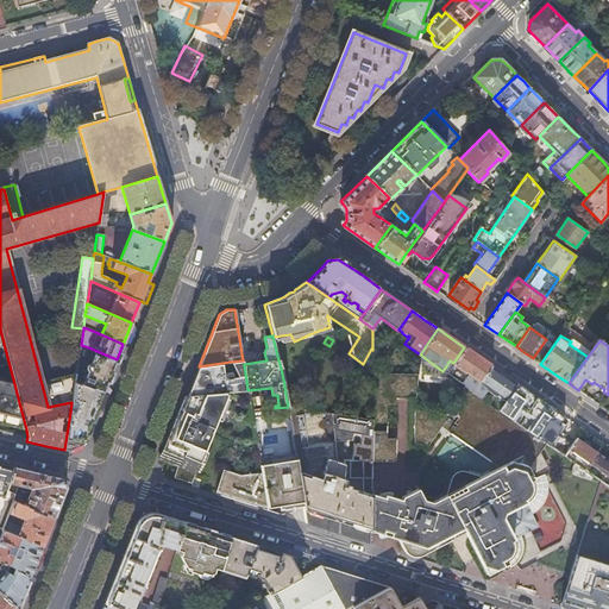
[(286,345),(275,346),(282,374),(292,371),(286,345)]
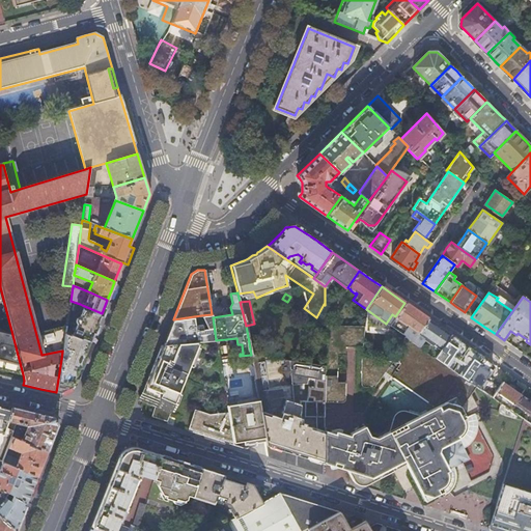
[(395,316),(389,326),(403,335),(412,341),(417,333),(427,318),(418,312),(404,303),(395,316)]
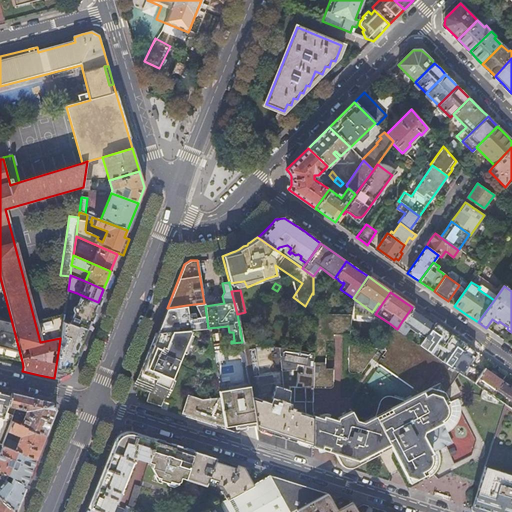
[(280,308),(313,330),(313,315),(313,300),(311,300),(305,310),(287,297),(280,308)]
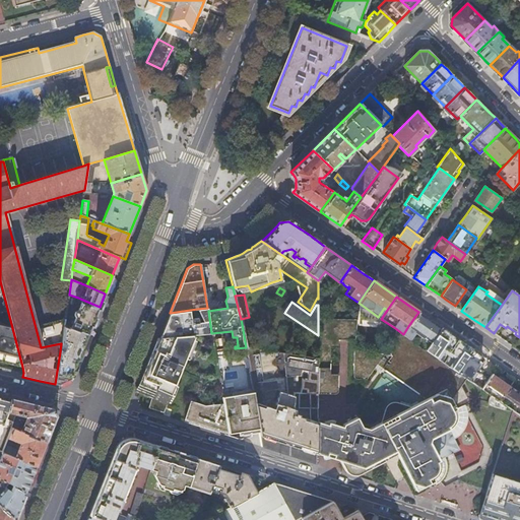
[(75,318),(71,328),(88,335),(99,310),(81,303),(78,311),(74,313),(74,315),(75,318)]
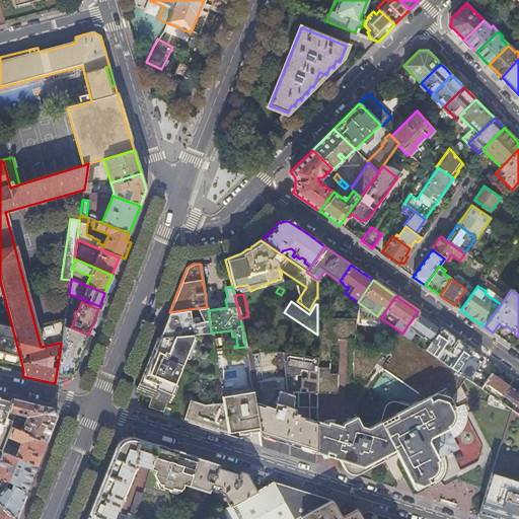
[(159,337),(194,334),(211,332),(208,310),(207,307),(197,308),(204,320),(191,322),(190,309),(169,312),(168,312),(158,337),(159,337)]
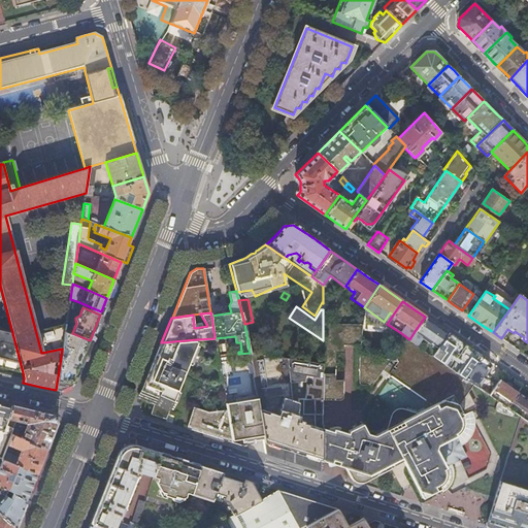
[(425,317),(415,331),(423,336),(422,338),(429,343),(430,341),(437,347),(448,332),(435,324),(425,317)]
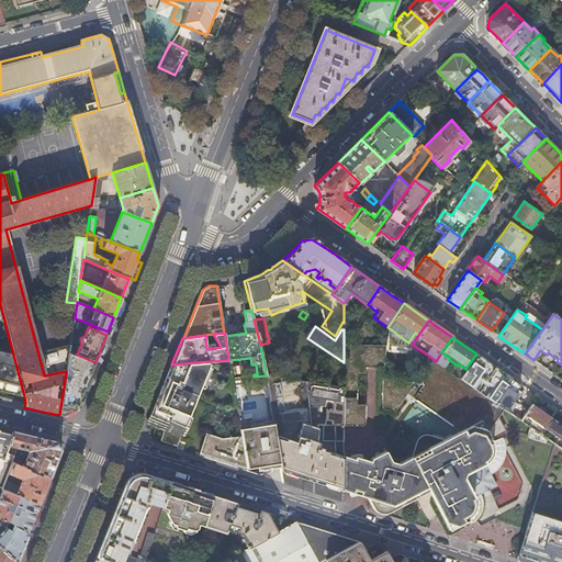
[(344,346),(344,362),(343,386),(343,411),(343,414),(343,426),(359,427),(360,427),(360,426),(361,426),(362,425),(362,424),(363,424),(363,423),(363,408),(352,407),(353,394),(360,394),(360,373),(368,373),(368,369),(382,369),(385,347),(344,346)]
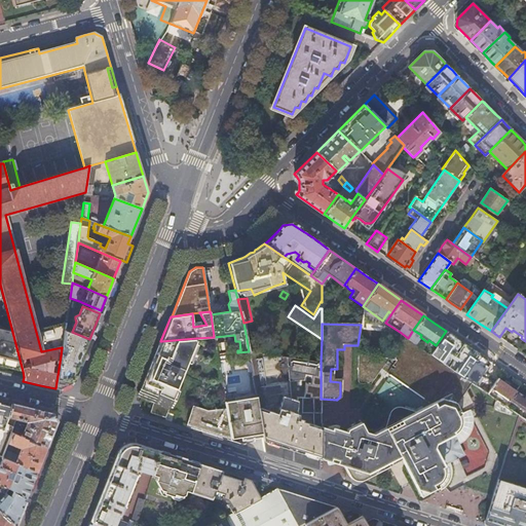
[(0,365),(23,371),(12,332),(0,328),(0,365)]
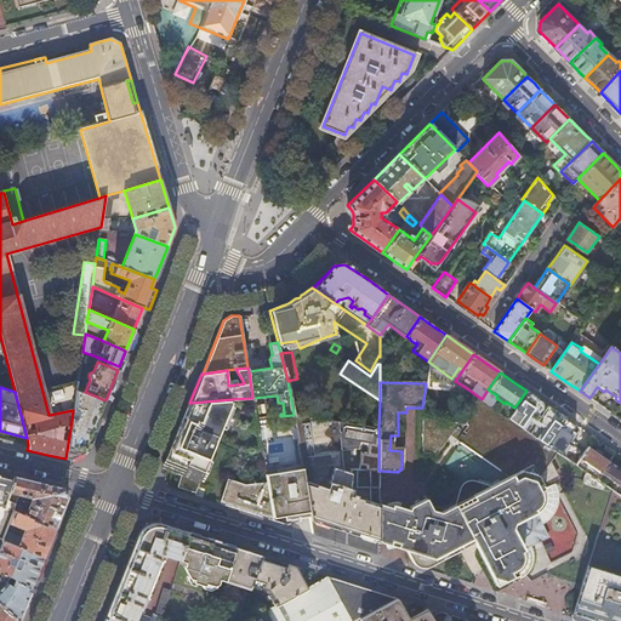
[(352,397),(289,387),(294,415),(298,416),(300,408),(314,409),(313,417),(325,420),(326,411),(342,414),(341,421),(348,422),(352,397)]
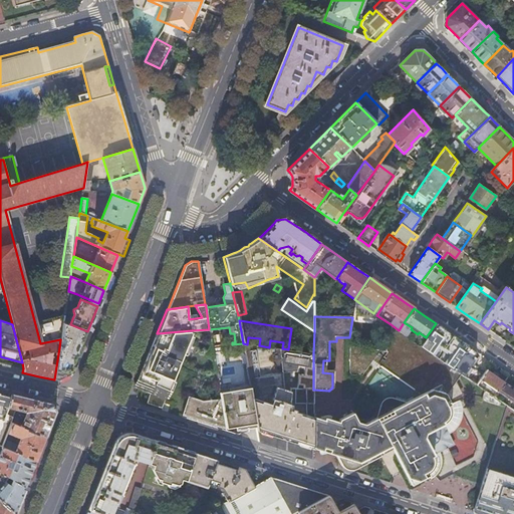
[(426,337),(421,345),(452,367),(468,345),(460,340),(445,330),(436,323),(426,337)]
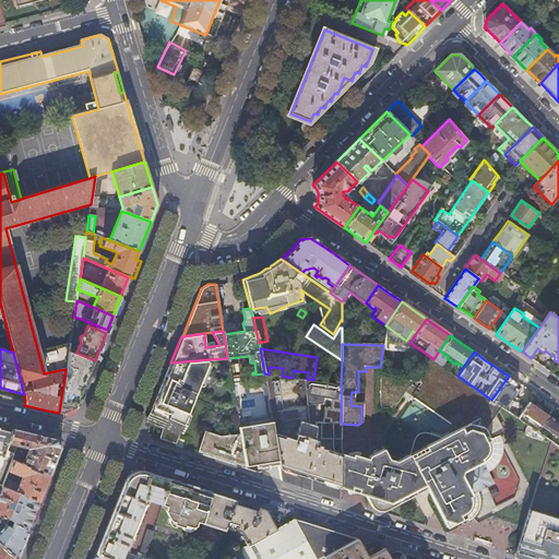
[(72,381),(64,378),(59,413),(64,414),(70,411),(75,407),(95,360),(76,353),(69,373),(74,376),(72,381)]
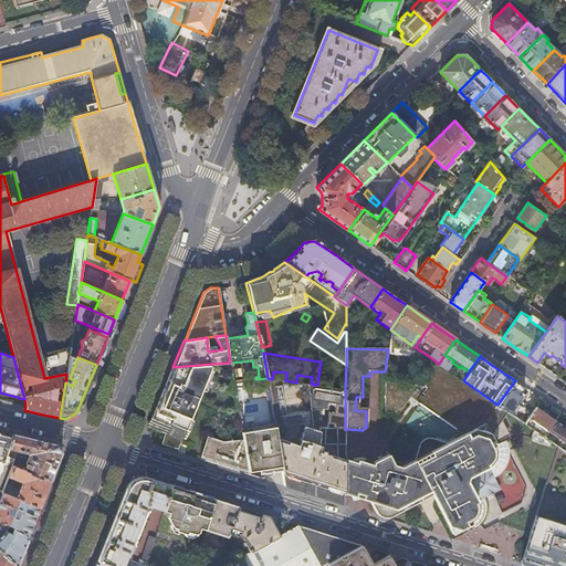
[(178,450),(211,364),(174,367),(153,420),(155,421),(154,426),(165,432),(160,444),(178,450)]
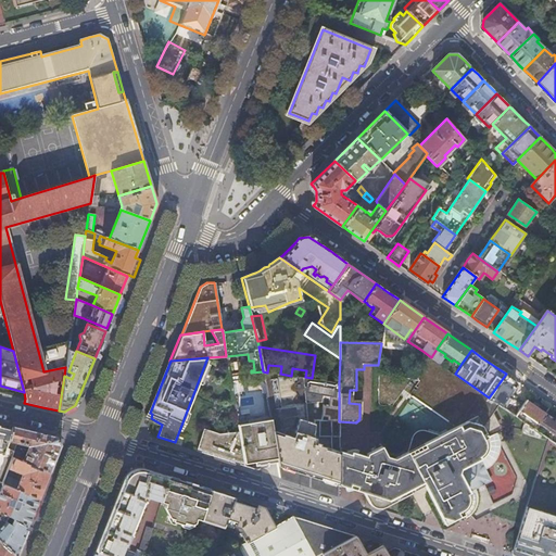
[(455,374),(432,358),(417,379),(407,393),(455,427),(476,416),(484,432),(498,425),(491,413),(497,404),(489,397),(455,374)]
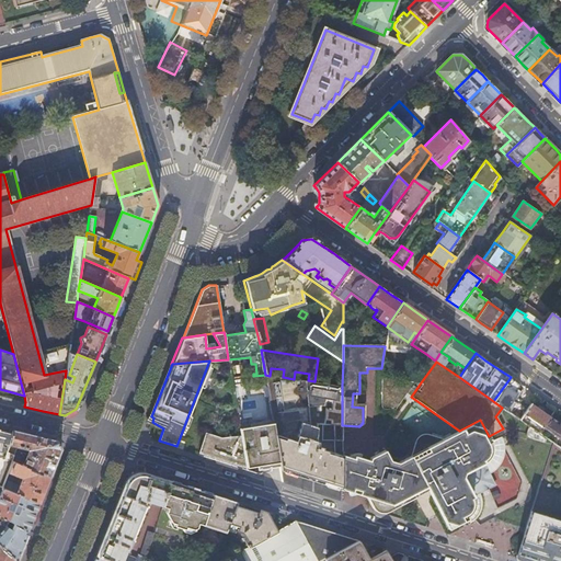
[(411,397),(421,382),(420,382),(380,374),(380,402),(380,403),(380,404),(381,404),(381,405),(382,405),(382,407),(384,407),(393,409),(405,392),(411,397)]
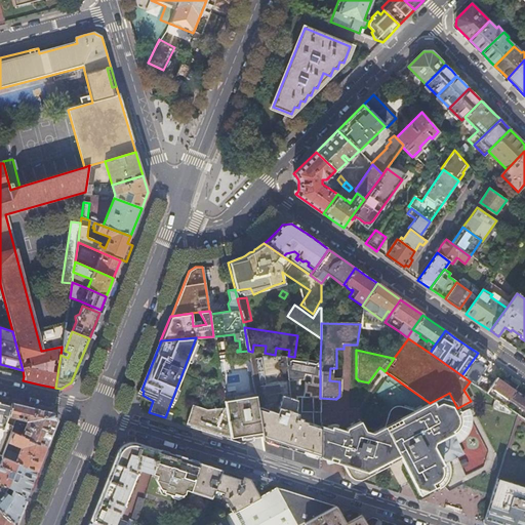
[(255,396),(261,437),(265,451),(282,456),(308,466),(319,469),(319,455),(319,427),(303,421),(304,419),(299,418),(299,420),(296,419),(295,399),(289,397),(287,370),(294,371),(293,376),(292,376),(292,378),(301,380),(303,372),(316,374),(315,381),(320,384),(320,361),(294,357),(288,356),(275,355),(265,353),(252,352),(248,351),(255,396)]
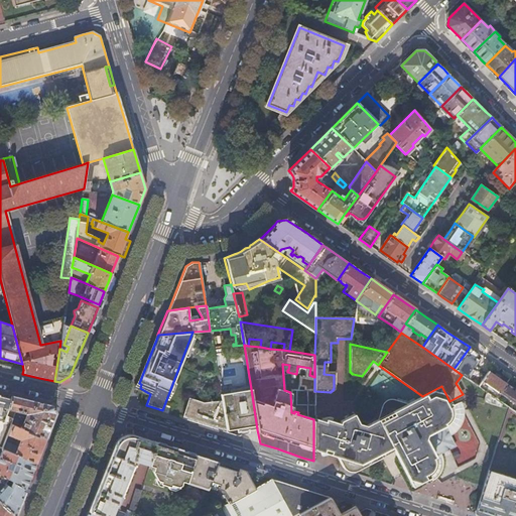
[(470,347),(454,369),(462,375),(465,377),(465,376),(471,368),(473,365),(476,362),(473,360),(475,357),(478,353),(474,350),(470,347)]
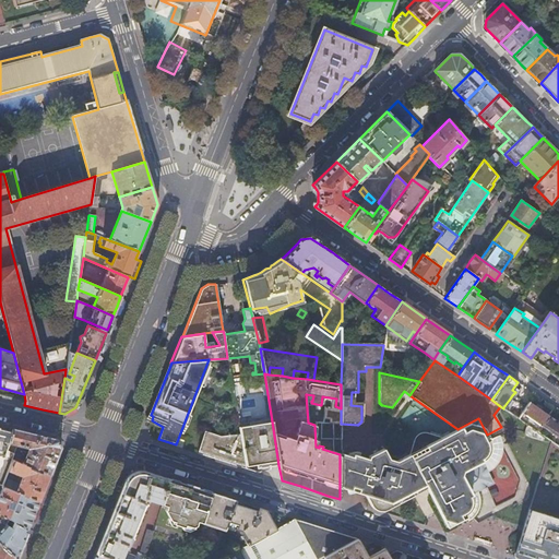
[(240,382),(232,383),(234,394),(241,392),(240,382)]
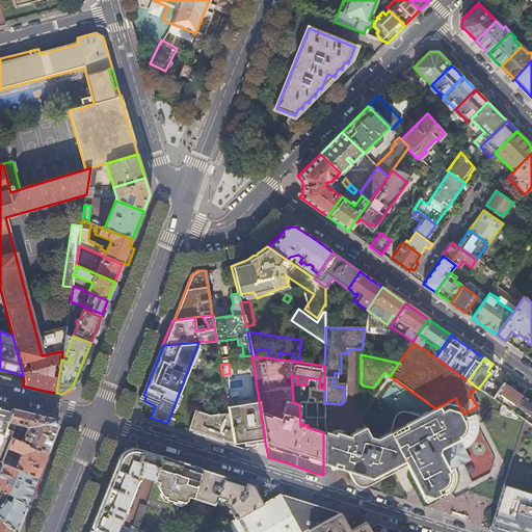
[(503,381),(493,397),(499,402),(503,397),(506,399),(504,401),(505,402),(503,405),(510,410),(514,405),(522,395),(512,389),(503,381)]
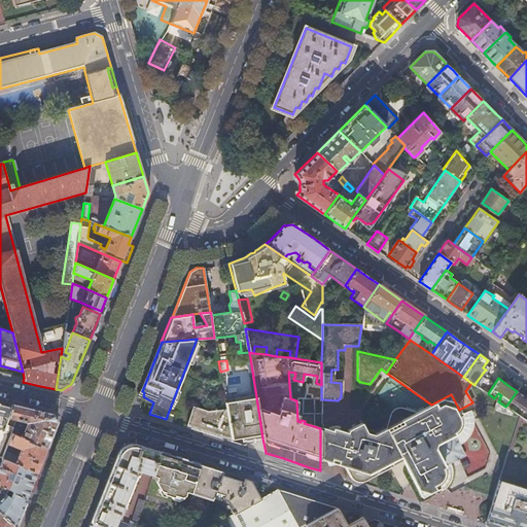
[(321,413),(321,399),(321,388),(303,388),(302,413),(321,413)]
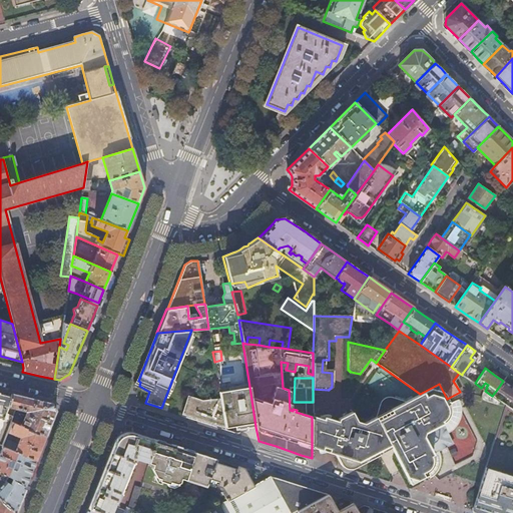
[(398,380),(392,389),(404,396),(409,387),(398,380)]
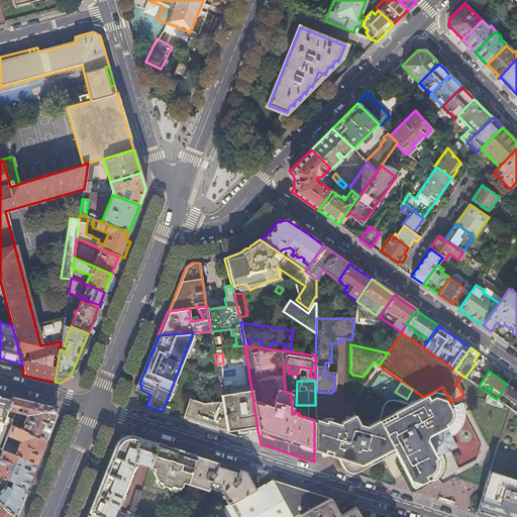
[(516,391),(507,384),(500,394),(516,405),(516,410),(516,412),(516,413),(516,391)]
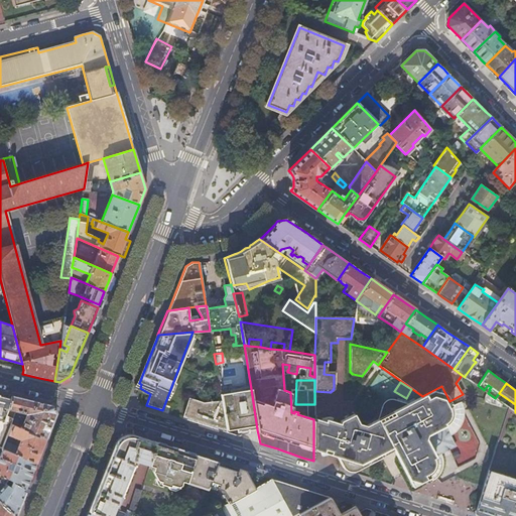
[(435,457),(455,446),(444,426),(446,425),(450,421),(453,415),(453,409),(453,407),(449,401),(441,386),(407,403),(391,399),(388,399),(386,399),(385,400),(382,403),(381,406),(376,419),(365,425),(358,423),(353,413),(337,421),(327,418),(326,420),(314,417),(313,419),(313,447),(313,449),(337,457),(340,465),(355,470),(393,449),(408,479),(418,482),(424,480),(429,477),(431,476),(433,474),(436,469),(437,464),(437,462),(435,457)]
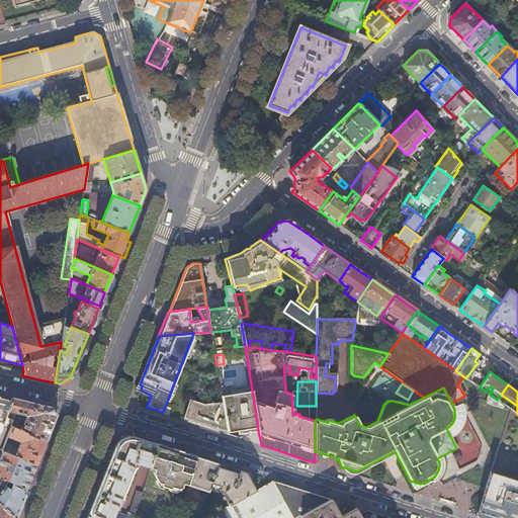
[(223,402),(228,432),(238,430),(239,434),(258,431),(252,391),(242,392),(241,391),(236,391),(236,394),(222,396),(223,402)]
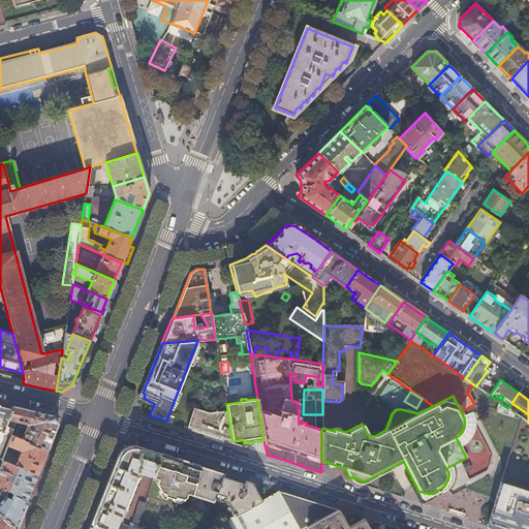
[(507,408),(500,403),(498,401),(496,410),(514,416),(515,412),(507,408)]
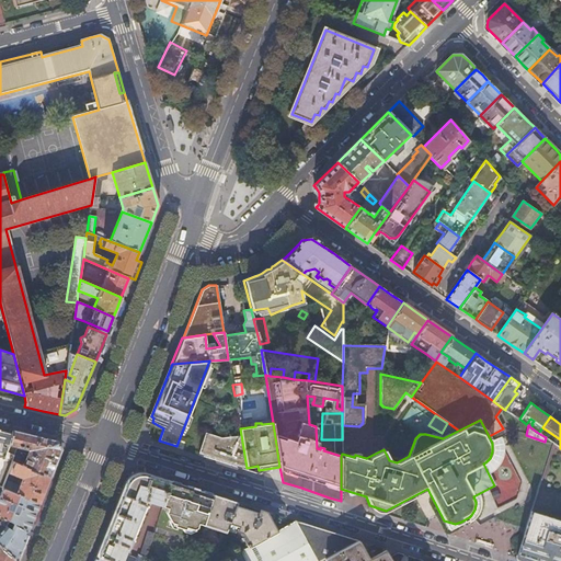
[(0,488),(1,489),(4,480),(8,472),(11,462),(13,456),(4,453),(8,445),(9,445),(12,434),(0,431),(0,488)]
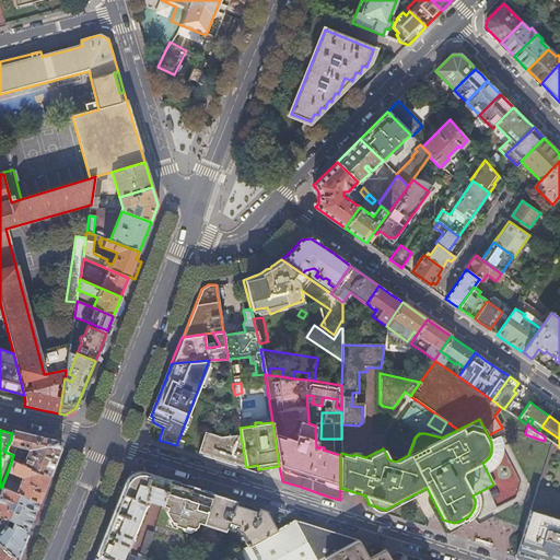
[(12,431),(12,433),(9,444),(32,451),(31,453),(28,452),(23,466),(49,477),(60,448),(58,445),(56,441),(35,436),(12,431)]
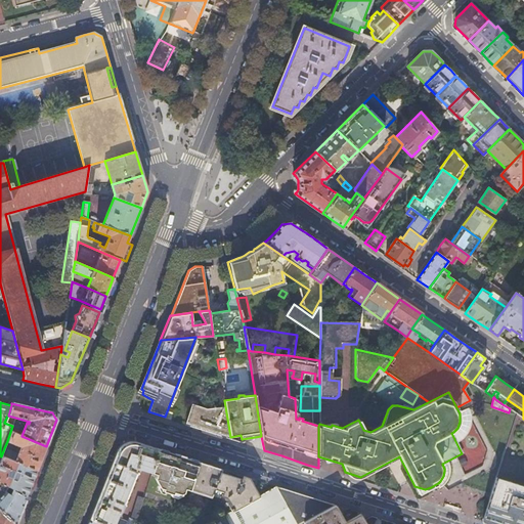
[(204,429),(230,437),(225,406),(206,409),(191,405),(185,423),(204,429)]
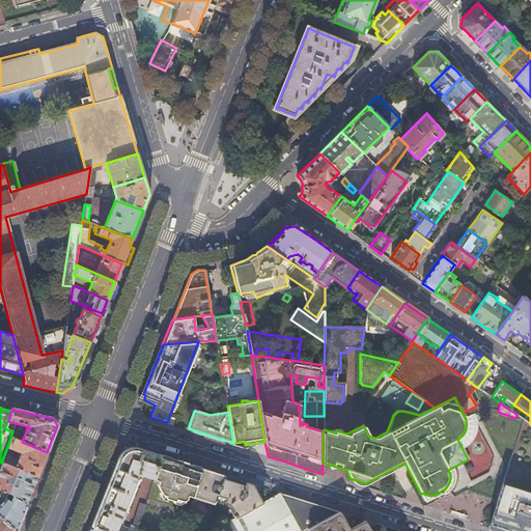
[(4,454),(1,463),(36,477),(42,464),(47,452),(22,442),(17,440),(10,438),(7,447),(20,452),(18,459),(4,454)]
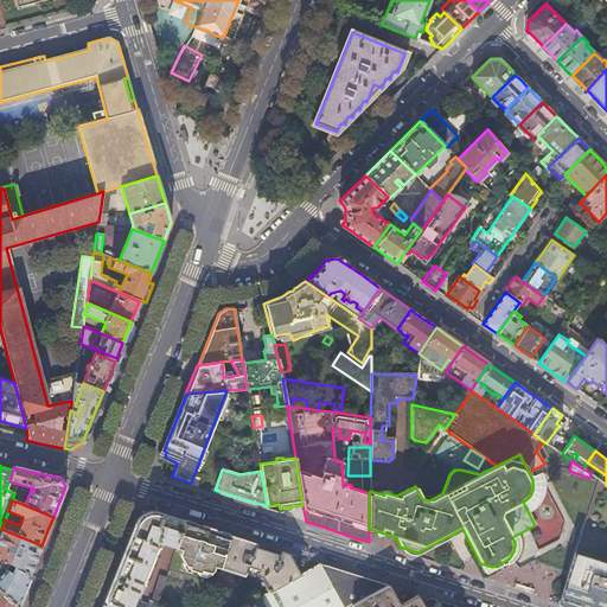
[(180,519),(155,511),(153,511),(151,512),(148,512),(145,513),(144,515),(140,517),(139,518),(138,521),(135,524),(127,544),(115,573),(104,600),(120,606),(151,606),(153,602),(149,601),(148,606),(135,600),(157,545),(154,544),(155,542),(179,549),(178,551),(183,554),(181,558),(185,566),(206,574),(213,570),(216,566),(221,567),(231,535),(224,534),(209,528),(180,519)]
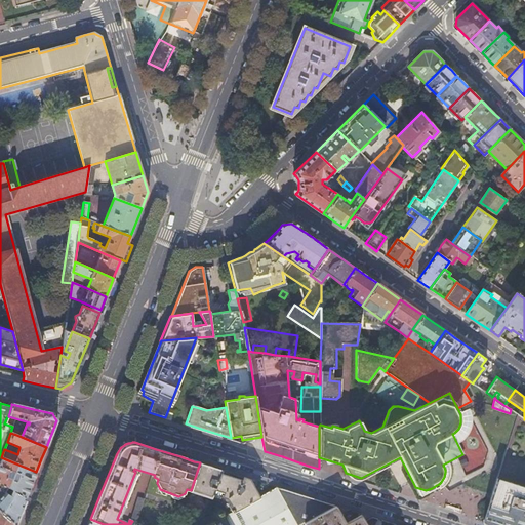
[(0,483),(8,488),(12,490),(26,498),(31,486),(32,482),(36,472),(1,457),(0,459),(0,483)]
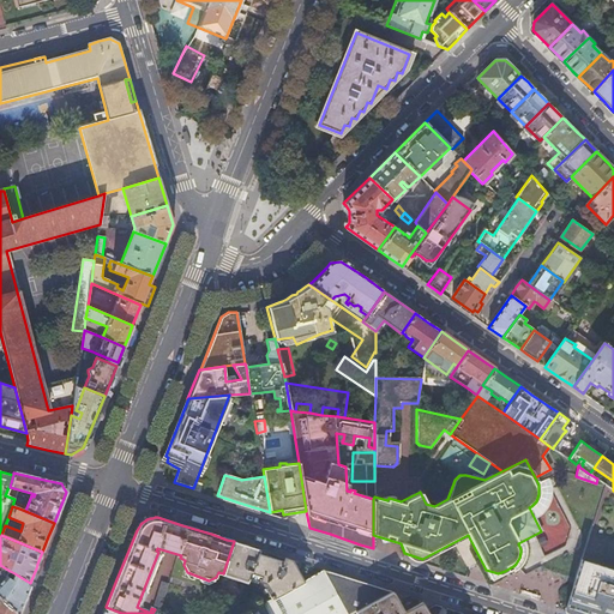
[(238,542),(234,541),(223,573),(247,582),(250,577),(260,549),(247,546),(238,542)]
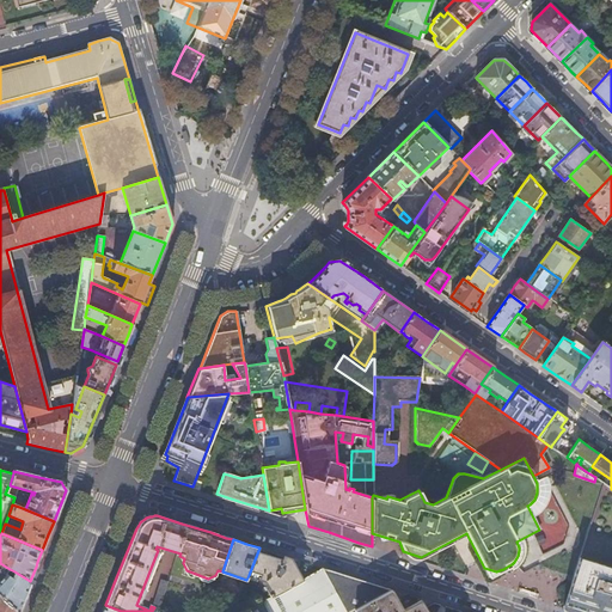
[(289,557),(259,548),(249,575),(262,581),(270,593),(268,594),(269,597),(301,579),(293,564),(291,561),(289,557)]
